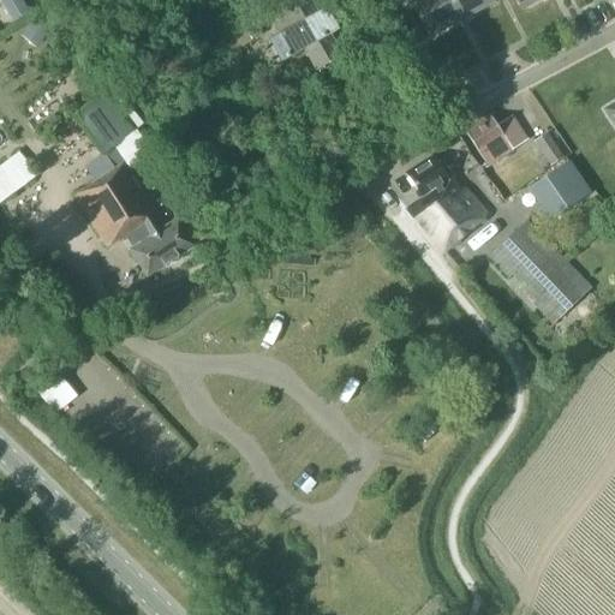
[(1,0),(13,23),(31,16),(24,0),(1,0)]
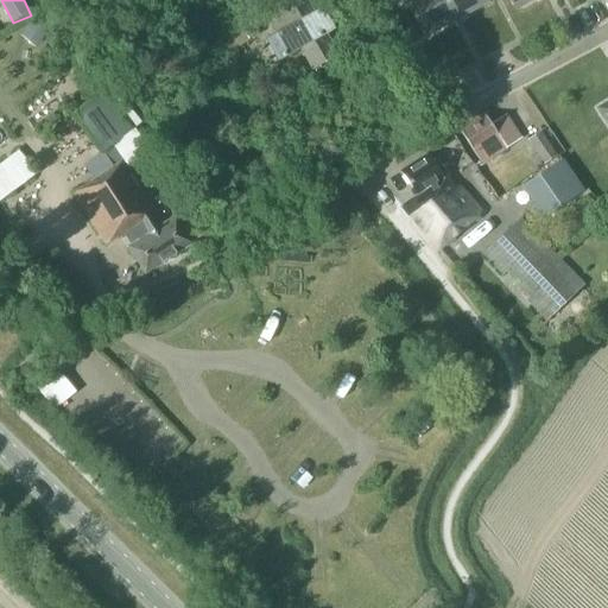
[(334,30),(321,7),(312,12),(304,0),(285,0),(261,14),(274,36),(266,40),(277,62),(299,49),(311,70),(337,56),(325,35),(334,30)]
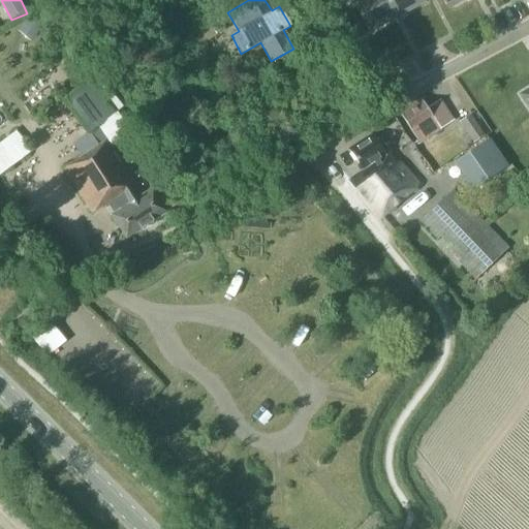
[(352,0),(369,31),(397,17),(387,0),(352,0)]
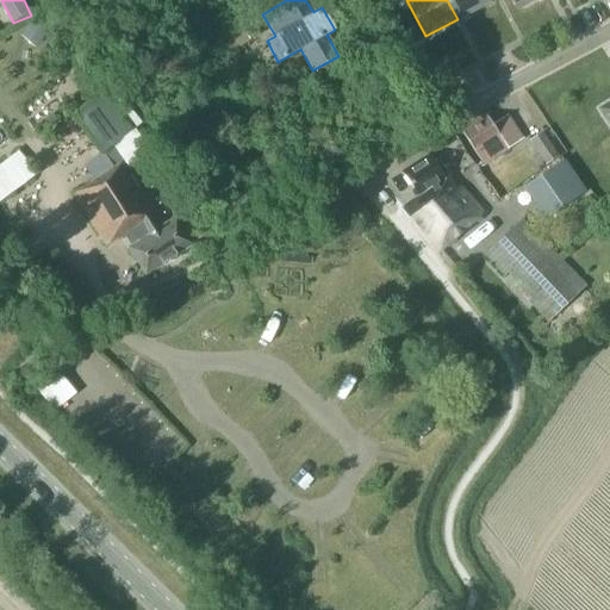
[(447,0),(458,19),(490,2),(487,0),(447,0)]
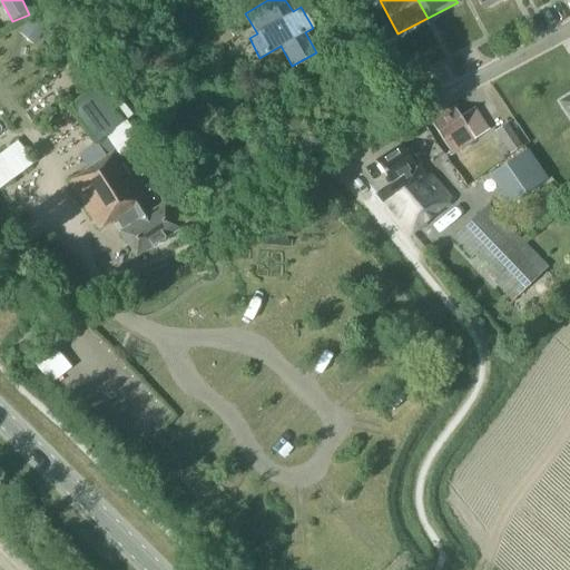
[(45,30),(30,19),(18,33),(32,46),(45,30)]
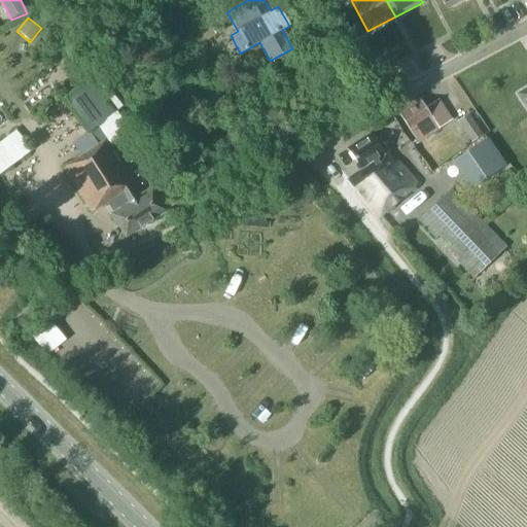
[(90,78),(61,99),(86,134),(89,132),(98,145),(107,139),(110,137),(125,127),(123,124),(115,113),(90,78)]
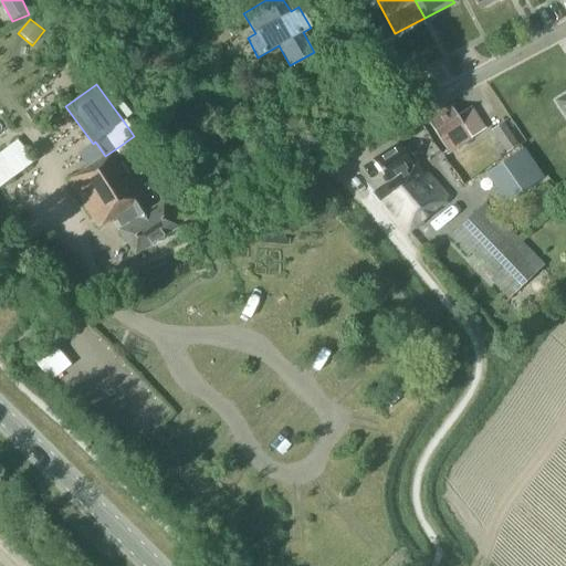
[(449,154),(485,129),(470,107),(457,116),(452,108),(429,123),(449,154)]
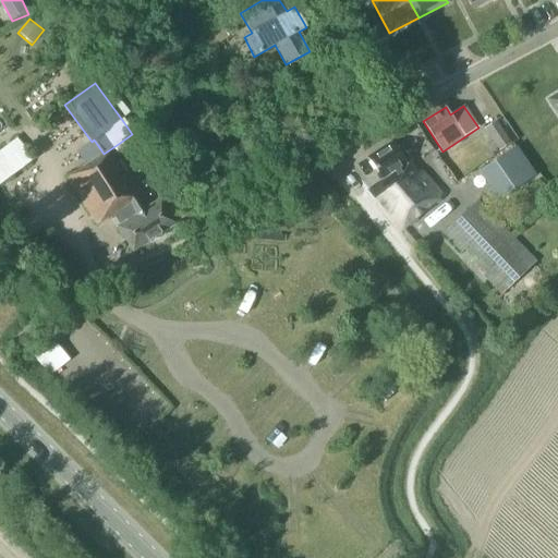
[(499,150),(511,143),(496,121),(485,129),(499,150)]
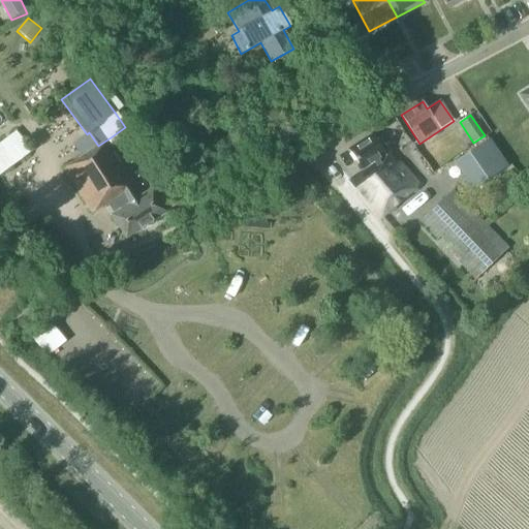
[(0,142),(0,175),(32,151),(16,131),(0,142)]
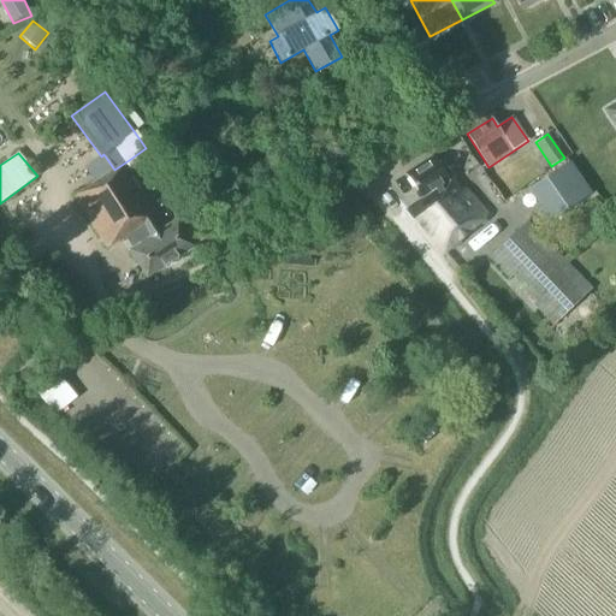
[(407,209),(444,253),(487,215),(465,189),(461,191),(448,175),(445,177),(432,157),(407,173),(421,196),(407,209)]
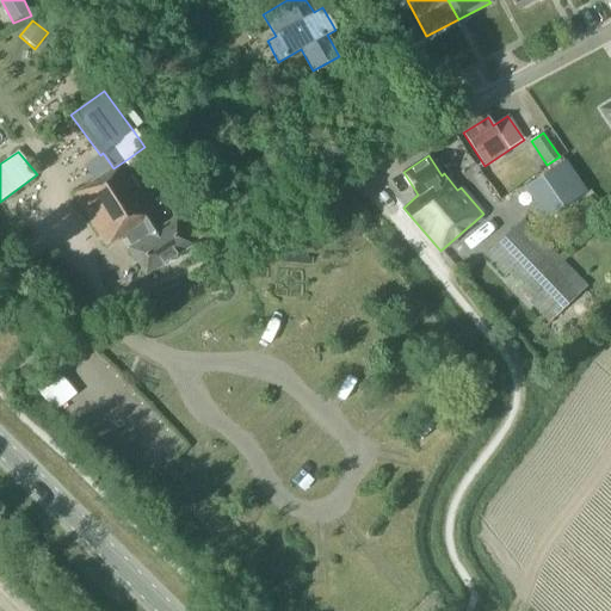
[(524,189),(547,221),(587,192),(565,160),(524,189)]
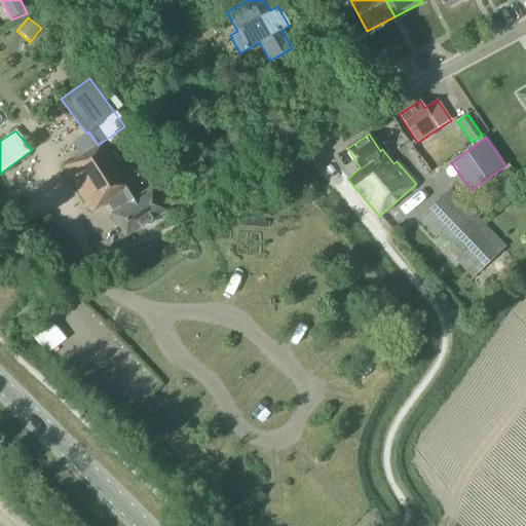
[(81,156),(63,167),(91,213),(109,201),(115,211),(111,214),(125,237),(166,211),(153,187),(142,194),(141,194),(110,145),(107,139),(98,145),(95,147),(87,152),(81,156)]
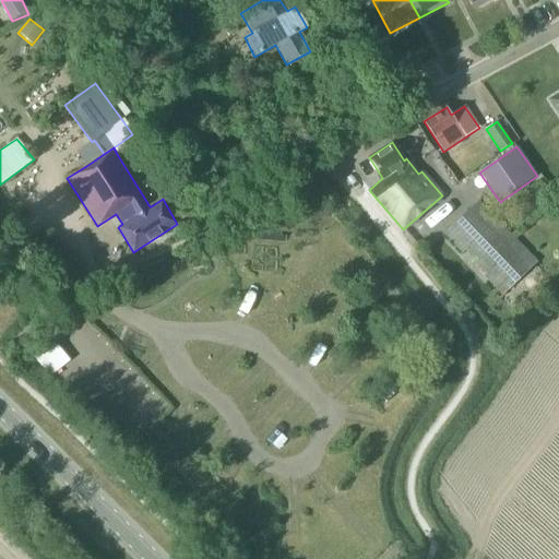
[(134,158),(129,169),(137,173),(142,163),(134,158)]
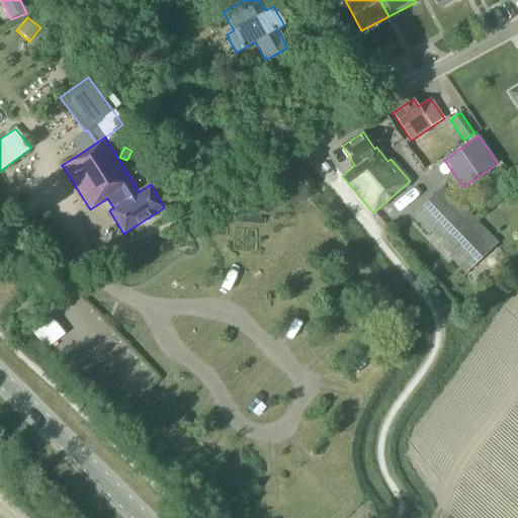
[(498,243),(443,185),(410,218),(428,236),(434,231),(453,250),(447,256),(465,274),(498,243)]
